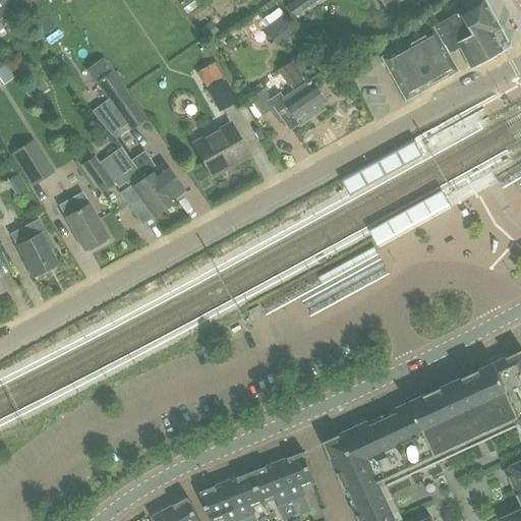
[(27,0),(21,0),(17,3),(22,11),(32,5),(27,0)]
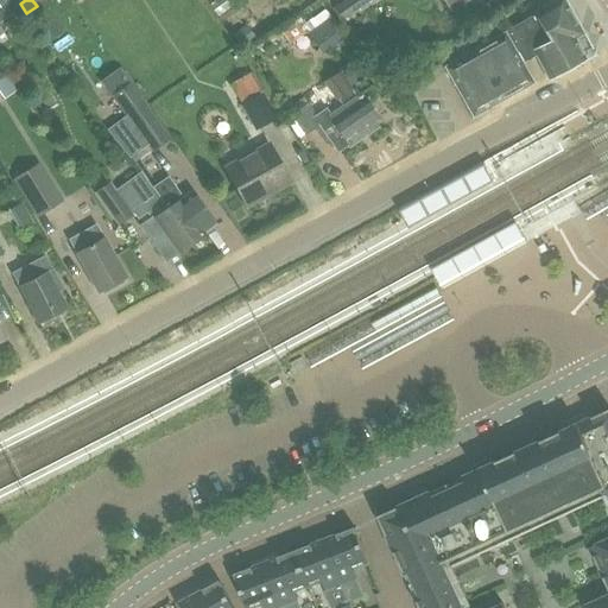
[(346,0),(334,8),(342,20),(352,13),(366,4),(372,0),(346,0)]
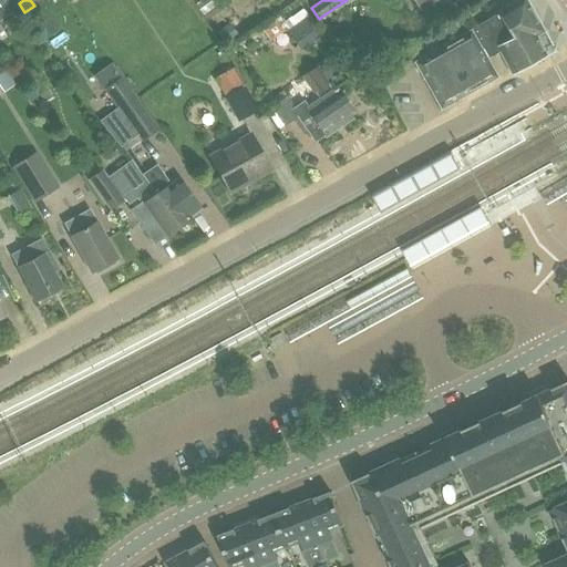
[(412,0),(420,11),(434,0),(412,0)]
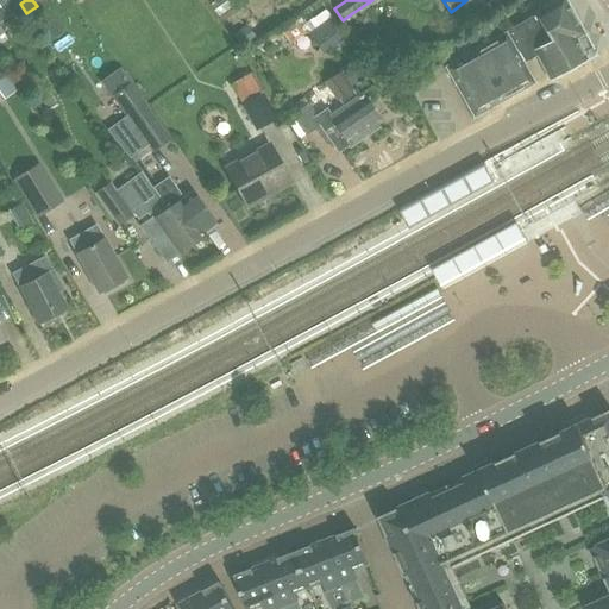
[(560,0),(506,32),(444,67),(472,119),(534,83),(523,64),(538,56),(551,77),(584,58),(573,39),(582,35),(562,0),(560,0)]
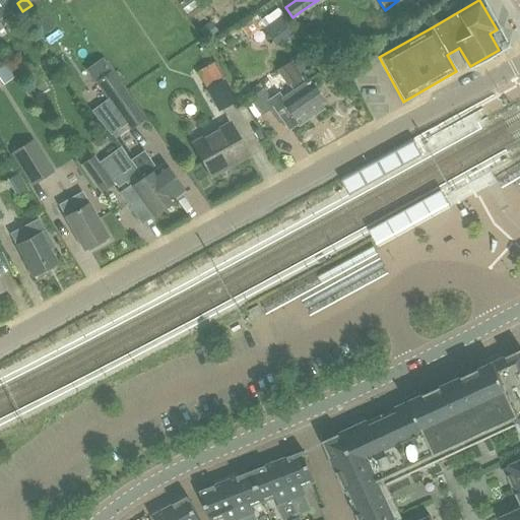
[(264,25),(263,26),(276,45),(295,31),(281,13),(264,25)]
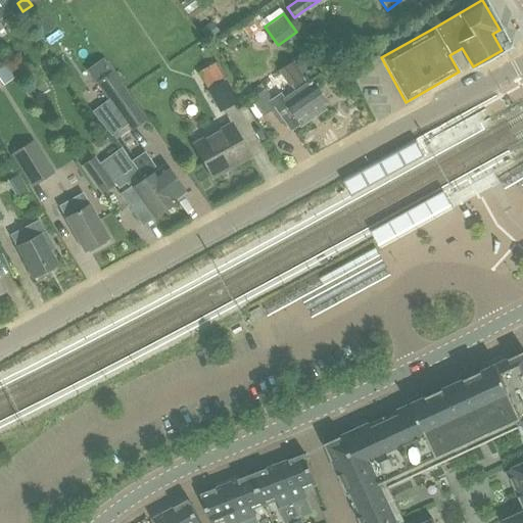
[(258,15),(243,27),(250,37),(265,27),(266,26),(258,15)]
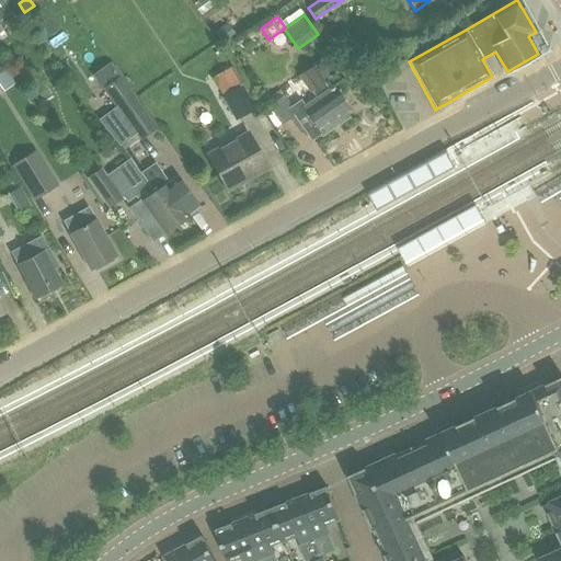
[(226,23),(215,32),(225,45),(236,36),(226,23)]
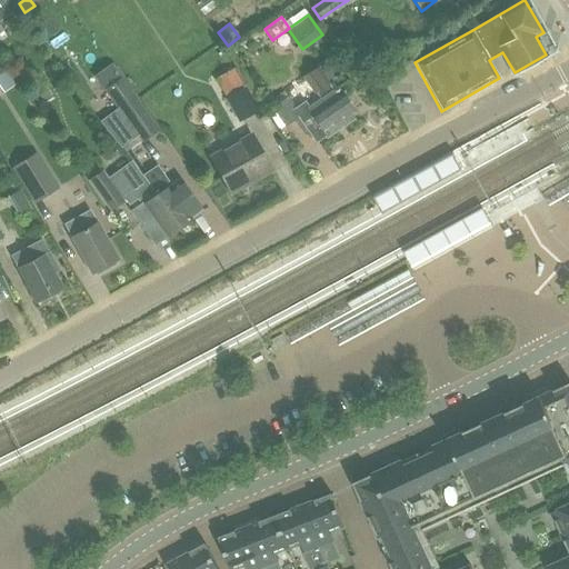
[(322,63),(301,77),(313,95),(317,93),(329,85),(335,80),(322,63)]
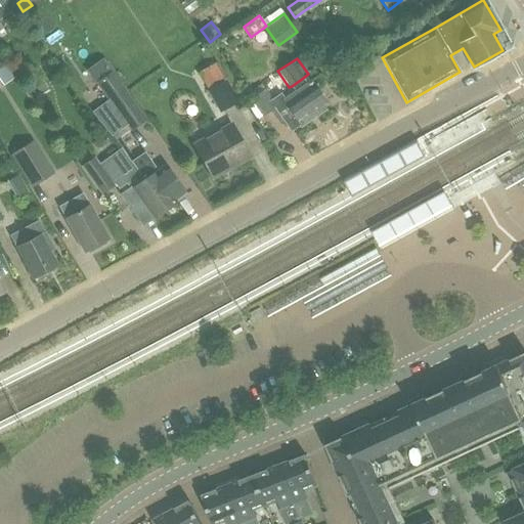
[(217,61),(198,73),(208,90),(226,80),(227,79),(217,61)]
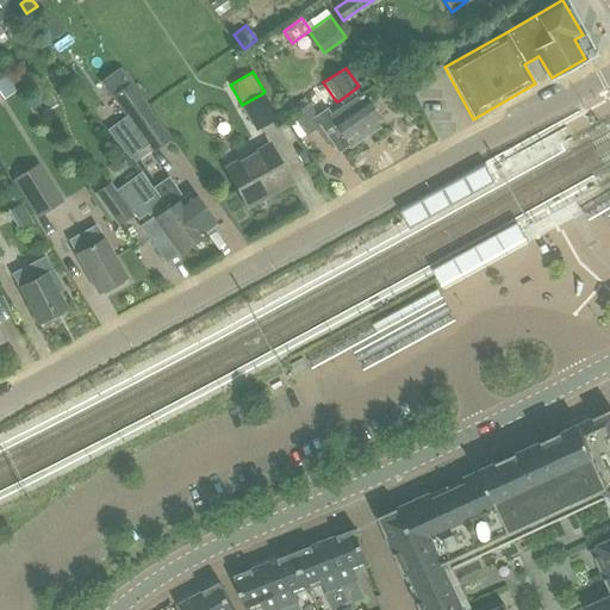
[(128,80),(110,93),(124,113),(151,151),(170,138),(143,100),(128,80)]
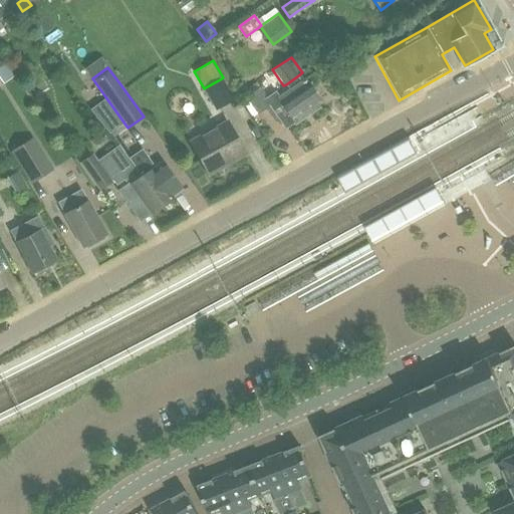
[(245,95),(239,99),(251,117),(257,113),(269,105),(285,129),(294,122),(295,123),(318,106),(315,101),(317,98),(308,84),(305,86),(302,82),(297,76),(286,84),(290,90),(279,98),(275,92),(267,97),(260,87),(246,97),(245,95)]
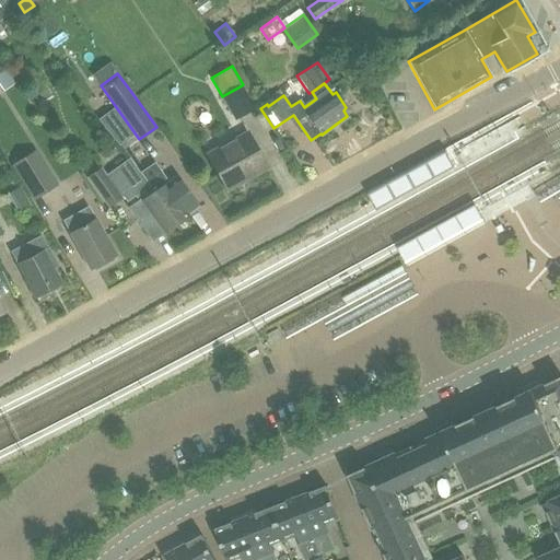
[(45,85),(32,93),(39,104),(51,96),(45,85)]
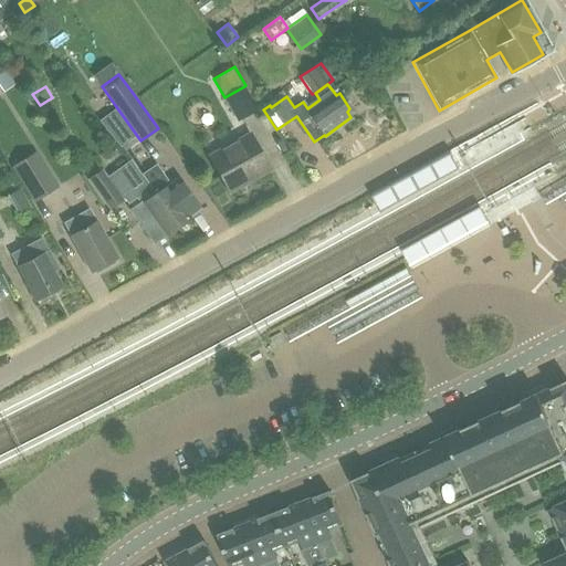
[(244,86),(224,97),(238,121),(258,108),(244,86)]
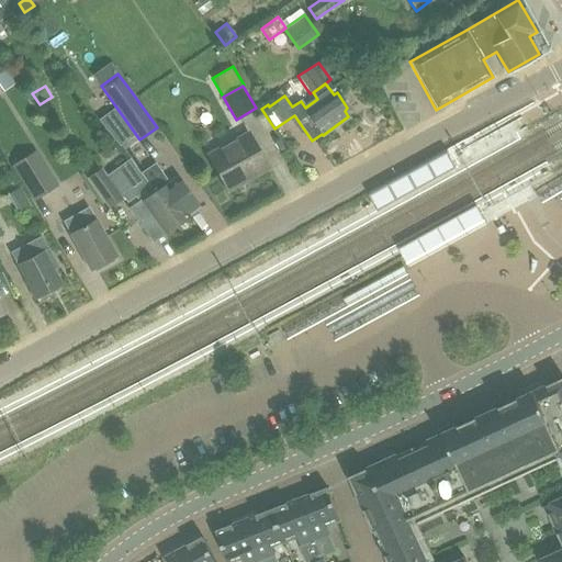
[(248,133),(208,156),(227,191),(268,169),(248,133)]
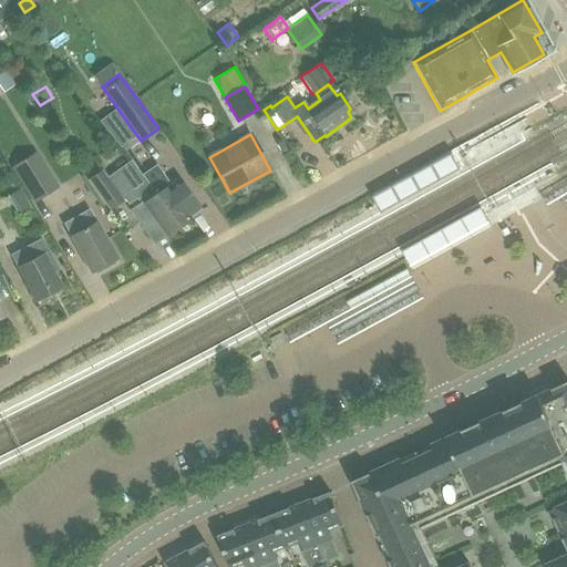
[(450,151),(371,195),(372,198),(373,200),(381,214),(460,169),(450,151)]
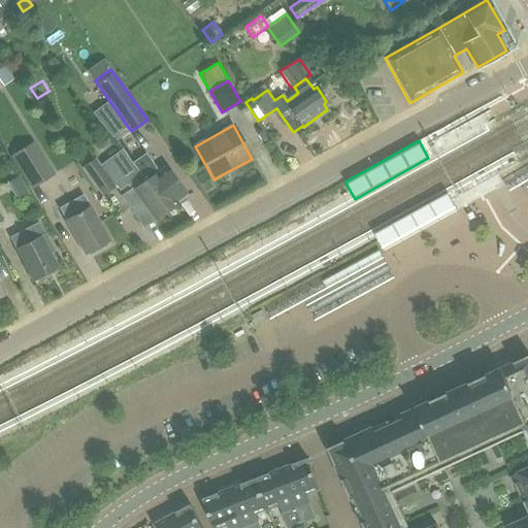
[(33,142),(11,156),(13,159),(20,171),(22,174),(29,185),(31,189),(54,175),(42,157),(42,158),(36,146),(33,142)]
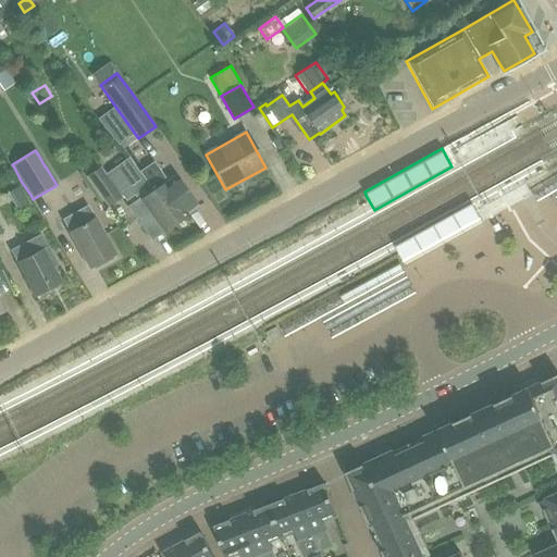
[(100,164),(86,175),(109,207),(123,196),(125,200),(134,194),(139,201),(130,207),(153,240),(176,224),(139,173),(128,158),(107,173),(100,164)]
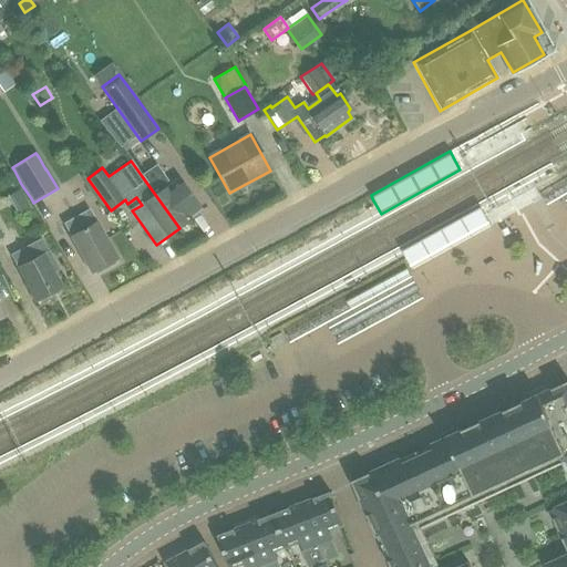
[(156,167),(142,176),(179,228),(202,212),(191,196),(178,178),(168,185),(156,167)]
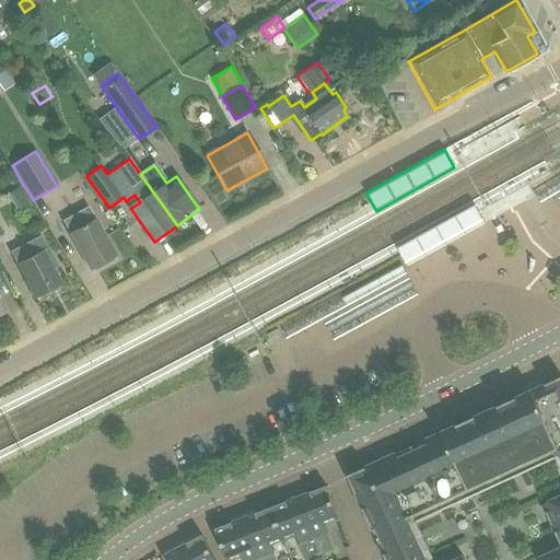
[(475,205),(397,248),(401,255),(403,257),(404,259),(407,266),(486,222),(479,211),(475,205)]
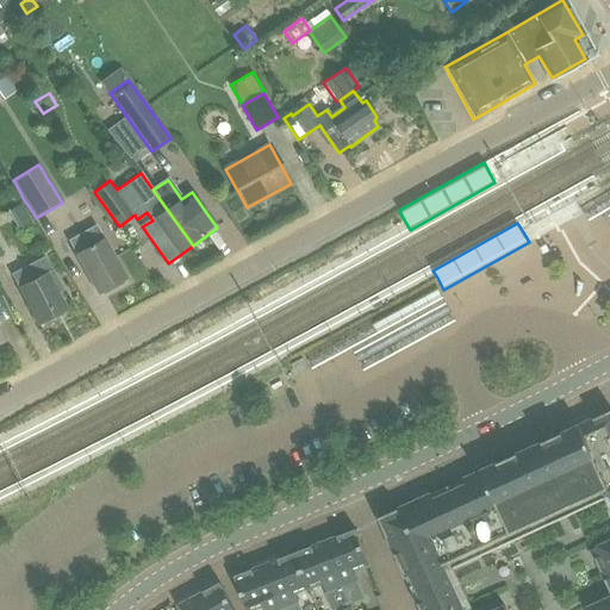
[(95,225),(68,241),(98,293),(110,286),(114,287),(120,284),(123,279),(125,278),(95,225)]
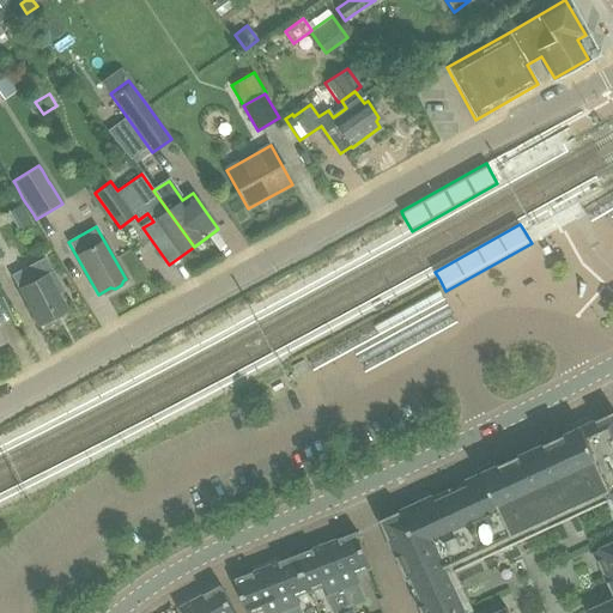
[(46,258),(11,275),(19,290),(37,326),(68,310),(60,293),(64,292),(54,272),(46,258)]
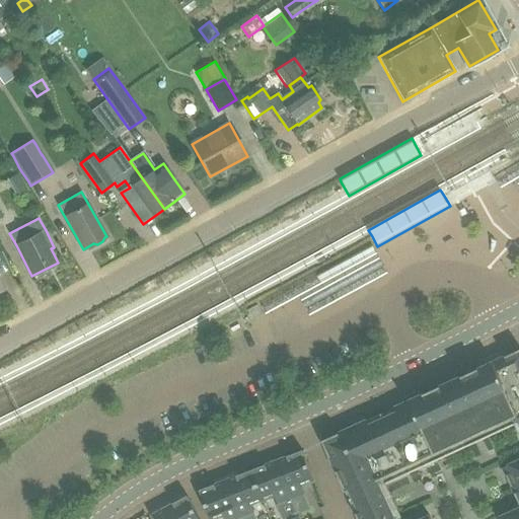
[(318,316),(396,278),(385,256),(328,285),(334,294),(312,304),(318,316)]
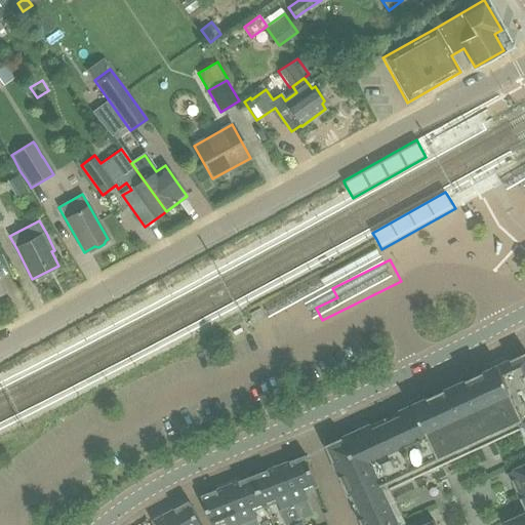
[(260,309),(251,314),(256,323),(266,318),(260,309)]
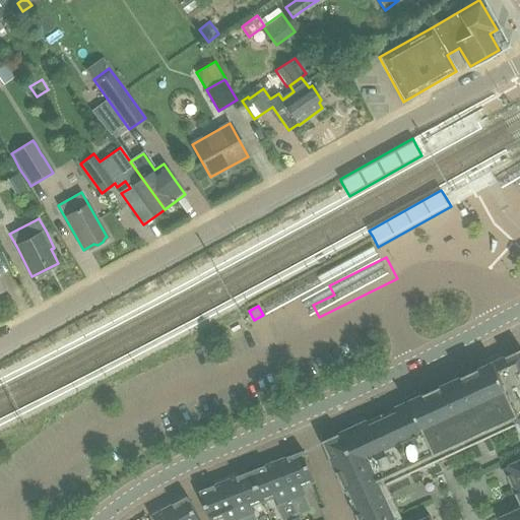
[(346,431),(323,442),(324,445),(359,519),(501,519),(519,519),(519,350),(506,358),(504,352),(484,362),(486,366),(417,398),(414,393),(395,402),(397,407),(366,421),(364,417),(344,426),(346,431)]
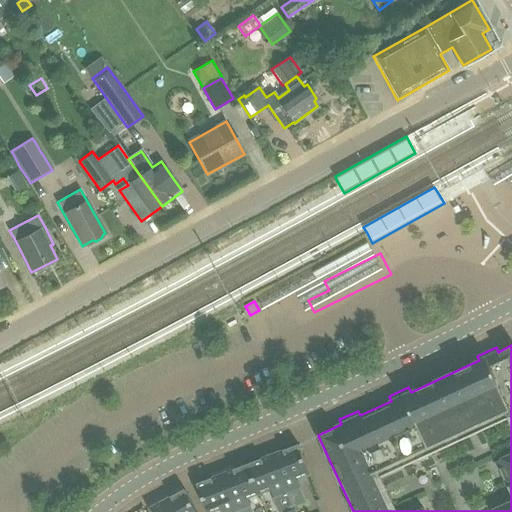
[(298,444),(273,454),(287,491),(300,485),(297,478),(310,473),(300,447),(298,444)]
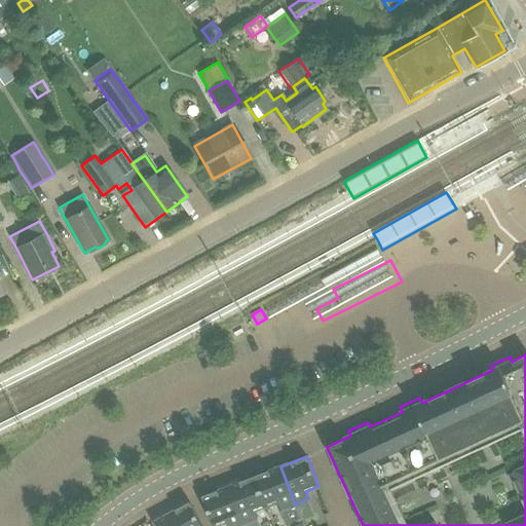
[(280,466),(255,477),(266,506),(278,501),(282,510),(295,504),(280,466)]
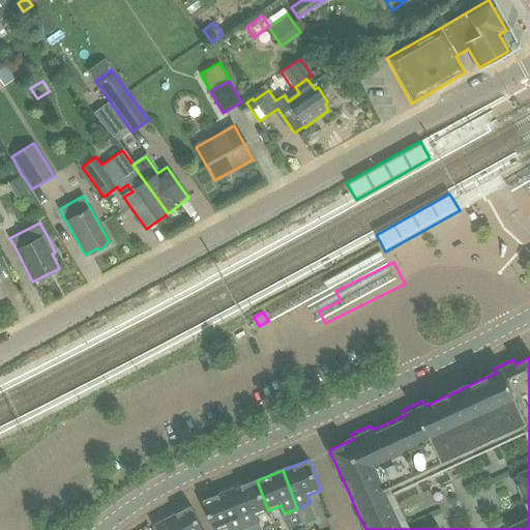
[(257,480),(231,490),(245,528),(259,523),(256,516),(268,510),(257,480)]
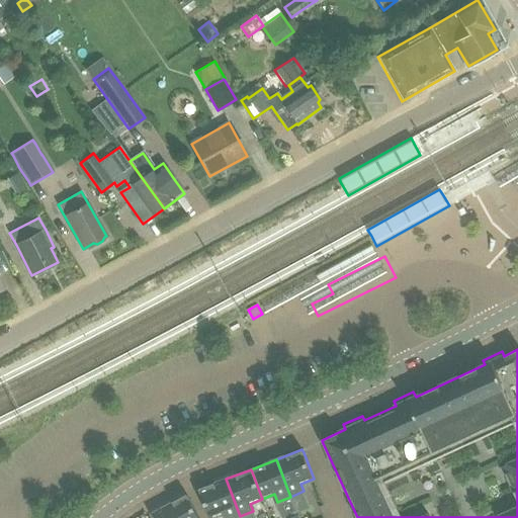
[(226,479),(199,489),(210,517),(213,517),(224,514),(225,517),(235,517),(240,516),(226,479)]
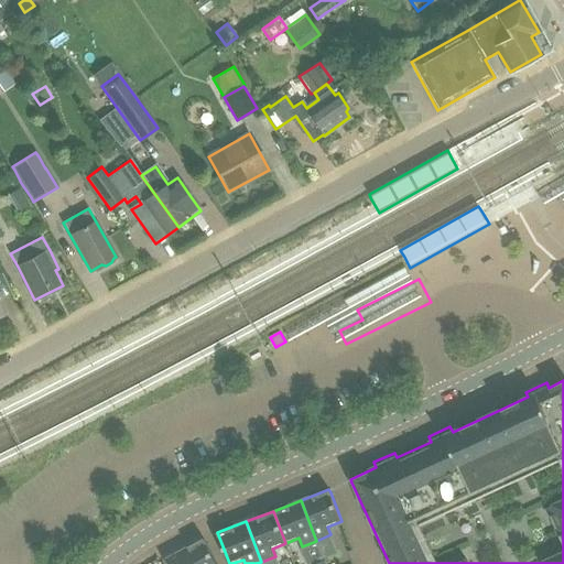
[(217,563),(204,539),(165,560),(167,563),(217,563)]
